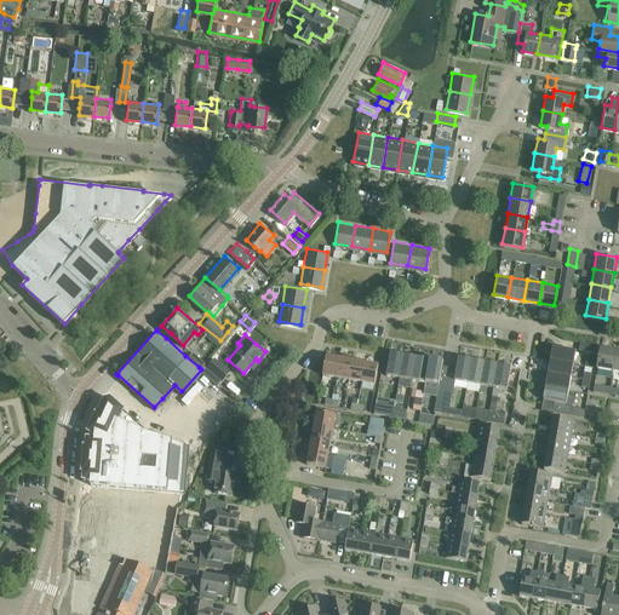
[(578,346),(594,349),(595,342),(579,339),(578,346)]
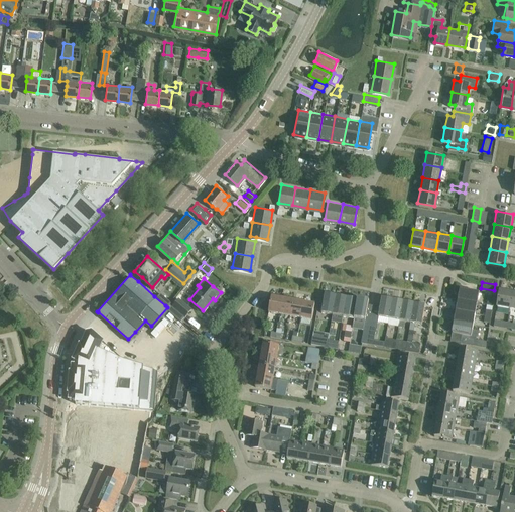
[(458,296),(476,300),(478,289),(457,285),(456,289),(458,289),(457,296),(458,296)]
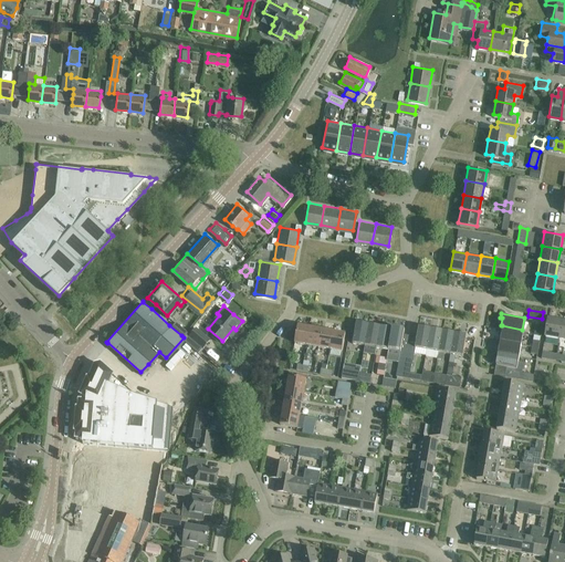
[(558,336),(562,318),(547,315),(544,334),(558,336)]
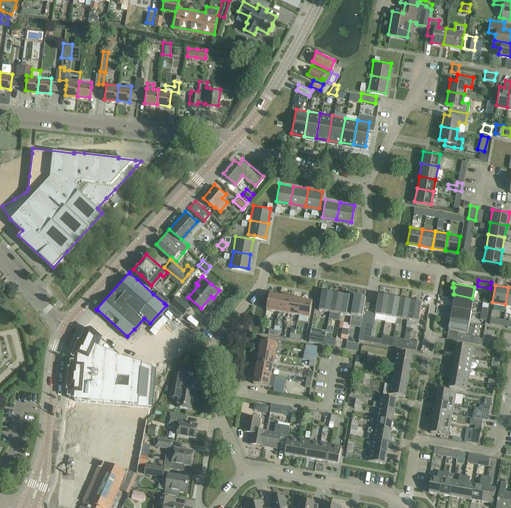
[(318,308),(329,310),(333,288),(329,287),(329,290),(321,288),(318,308)]
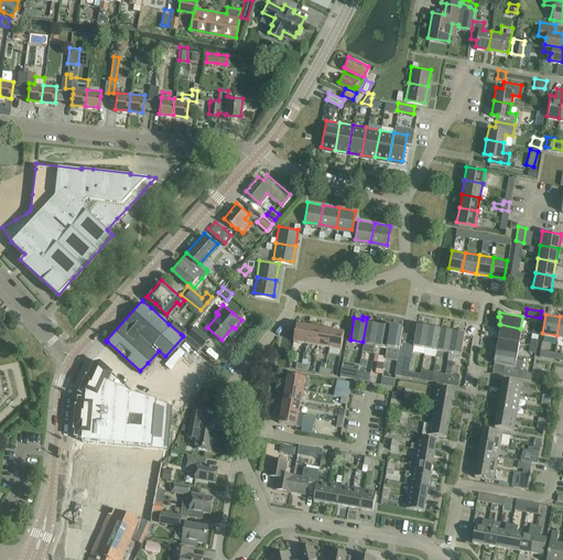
[(174,318),(169,324),(181,334),(184,330),(185,327),(174,318)]
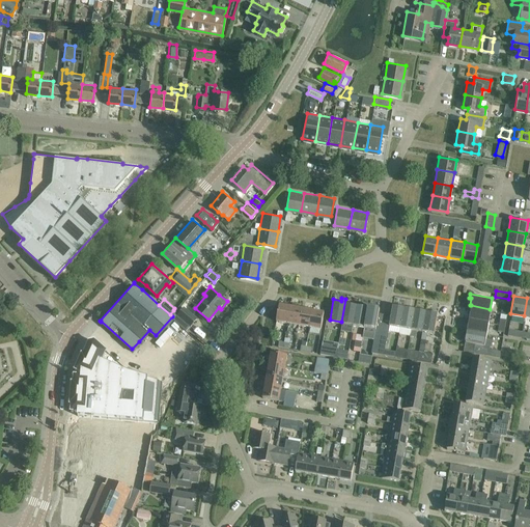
[(345,299),(341,322),(353,323),(356,301),(353,300),(352,302),(345,301),(345,299)]
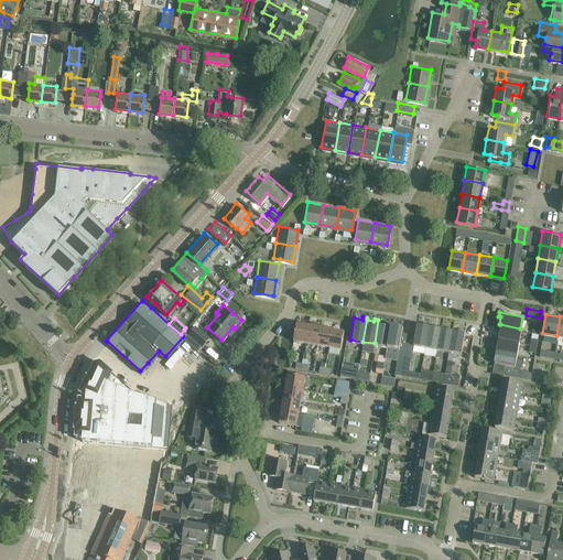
[(386,345),(390,322),(386,321),(386,323),(378,322),(379,320),(378,320),(375,343),(386,345)]
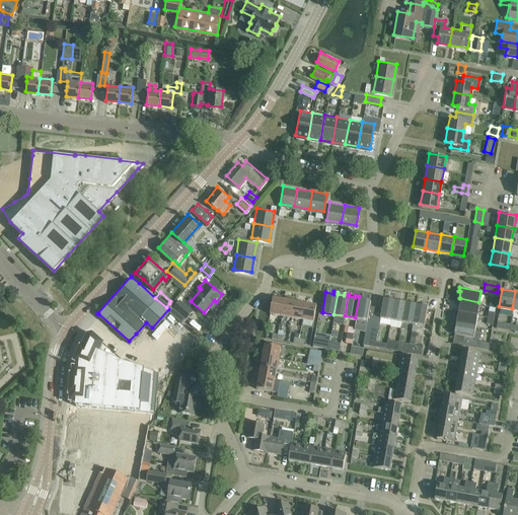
[(280,313),(283,297),(272,295),(269,311),(280,313)]
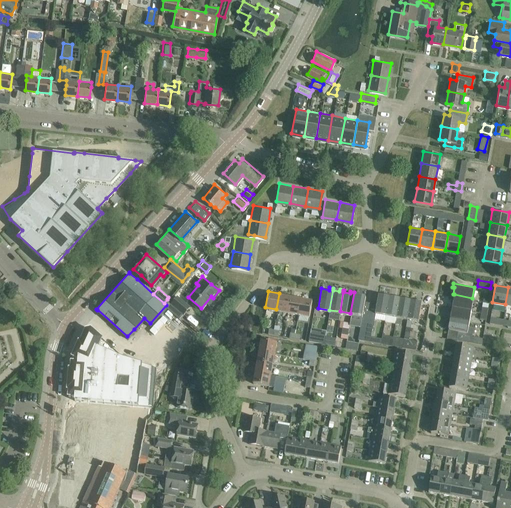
[(385,313),(389,292),(385,291),(385,293),(377,292),(376,302),(370,301),(363,338),(380,341),(381,336),(371,334),(372,326),(373,326),(375,311),(385,313)]
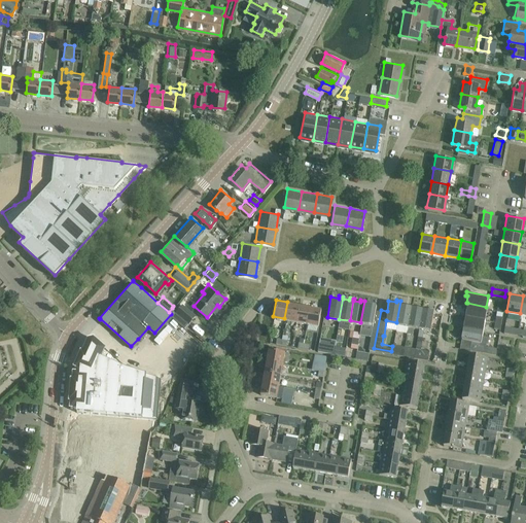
[(364,301),(360,322),(373,324),(370,337),(367,347),(374,348),(381,310),(375,309),(376,303),(372,302),(372,304),(364,303),(364,301)]
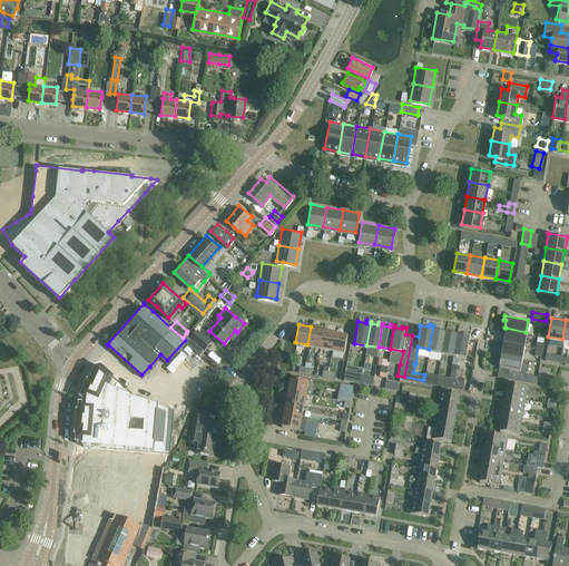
[(433,325),(429,349),(441,351),(445,328),(441,327),(441,329),(433,328),(433,325)]
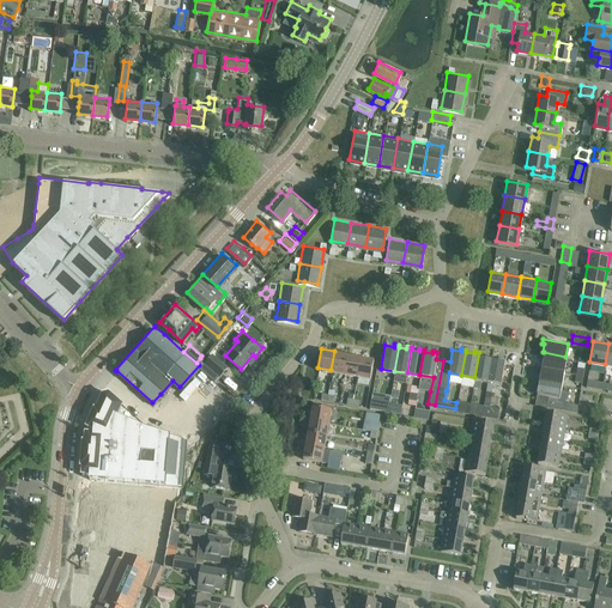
[(204,360),(203,360),(204,362),(218,374),(219,375),(228,364),(211,351),(204,360)]
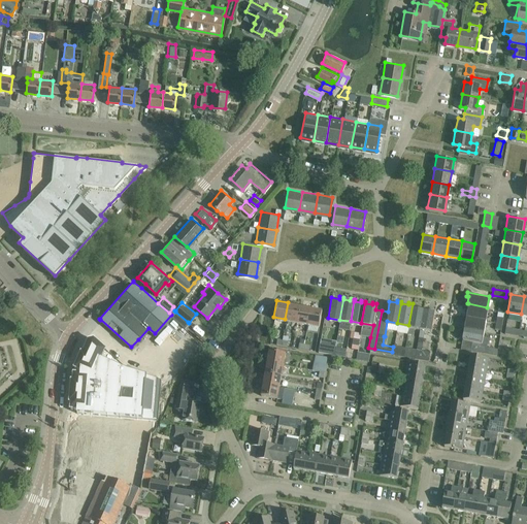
[(299,304),(288,302),(285,319),(296,321),(299,304)]
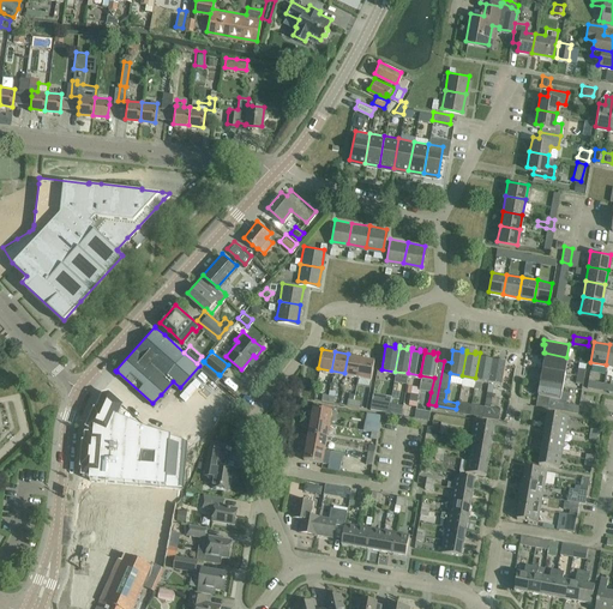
[(488,380),(492,354),(488,354),(487,356),(480,355),(480,353),(475,378),(474,385),(480,386),(481,379),(488,380)]
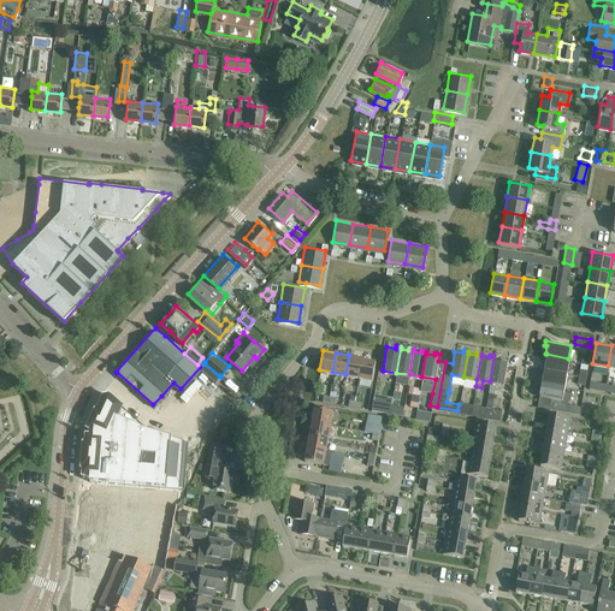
[(547,354),(545,354),(543,354),(542,359),(545,359),(543,367),(544,367),(566,371),(568,359),(547,354)]
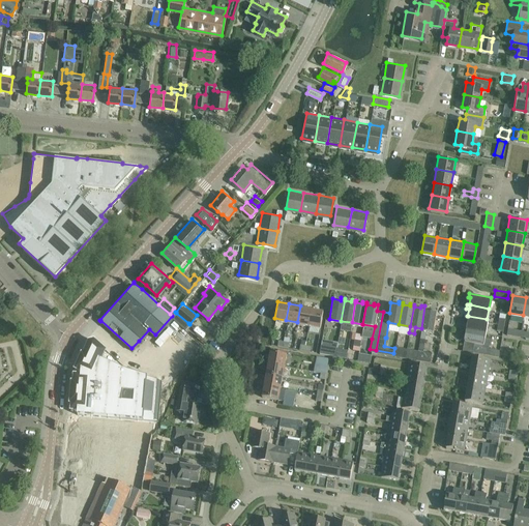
[(312,308),(300,305),(297,322),(309,323),(312,308)]
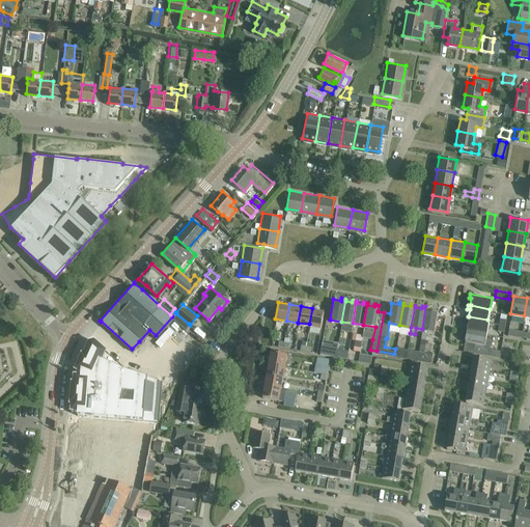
[(418,349),(417,358),(430,360),(431,351),(423,350),(425,337),(426,329),(434,331),(437,308),(433,308),(433,310),(425,309),(426,307),(425,306),(422,329),(418,349)]
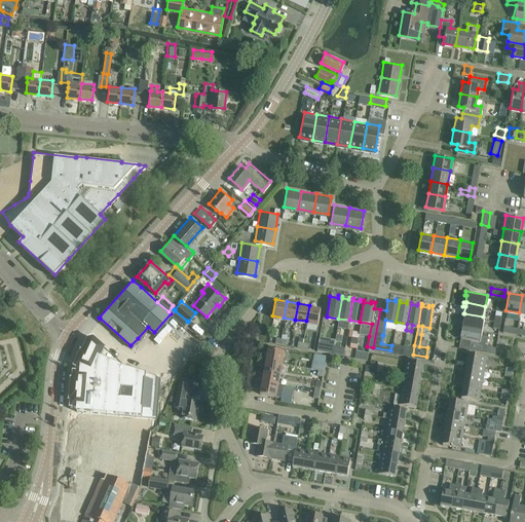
[(316,323),(320,307),(309,305),(306,321),(316,323)]
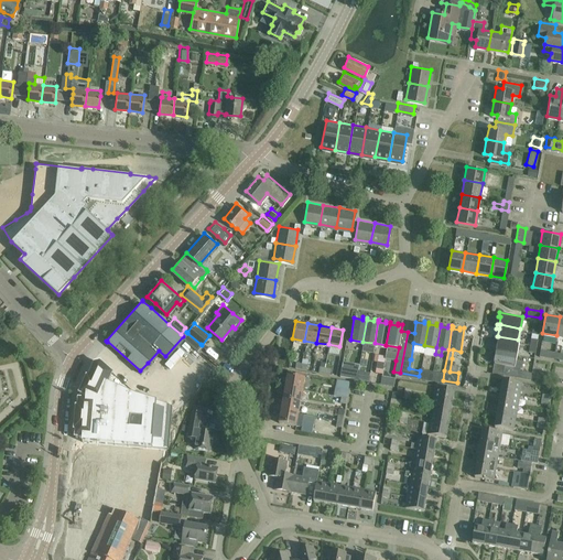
[(495,348),(516,352),(518,340),(498,336),(497,336),(495,335),(494,340),(497,341),(496,347),(495,348)]
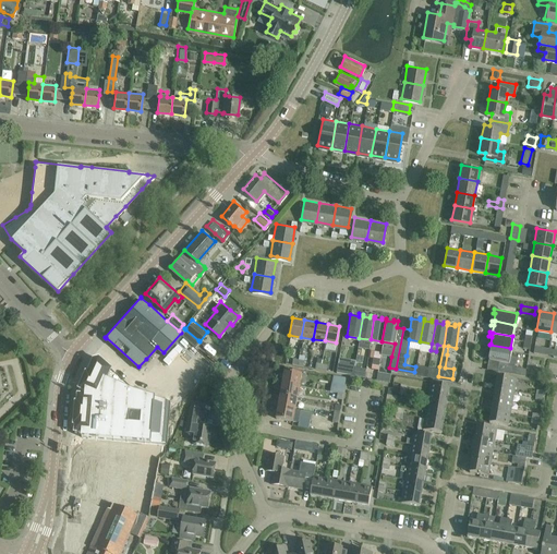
[(510,353),(510,348),(489,345),(491,344),(487,344),(487,348),(489,348),(487,357),(498,359),(497,368),(524,373),(525,366),(513,364),(516,354),(510,353)]
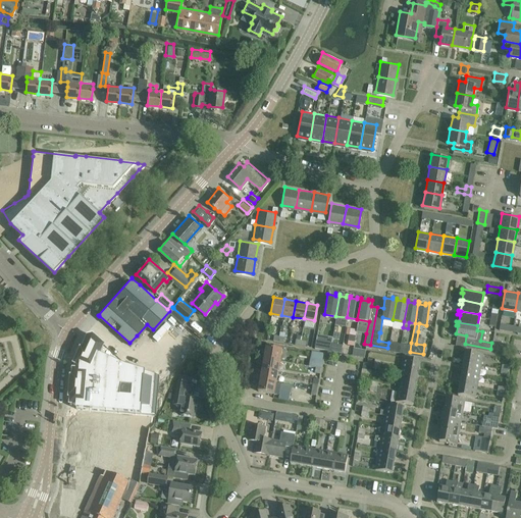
[(314,346),(329,349),(331,340),(315,338),(314,346)]
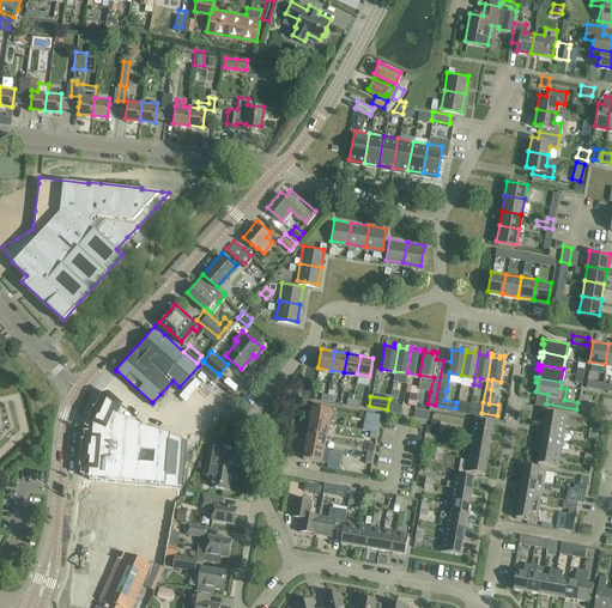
[(456,397),(456,402),(455,408),(468,411),(470,400),(456,397)]
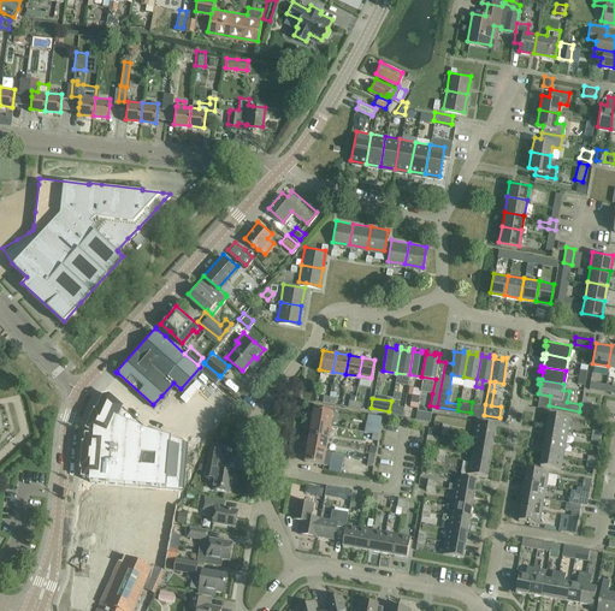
[(472,402),(471,413),(484,415),(485,404),(472,402)]
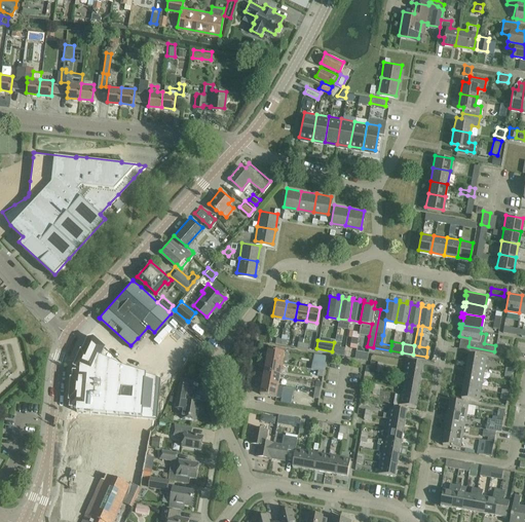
[(282,361),(284,349),(267,346),(265,358),(282,361)]
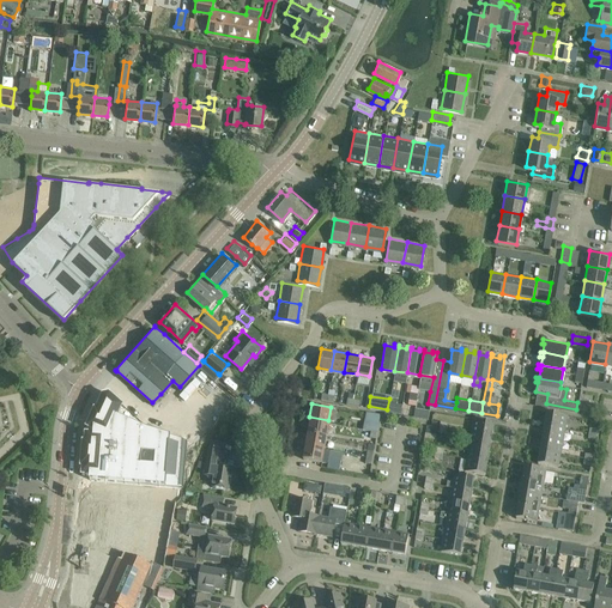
[(413,414),(426,417),(428,417),(429,407),(414,405),(413,414)]
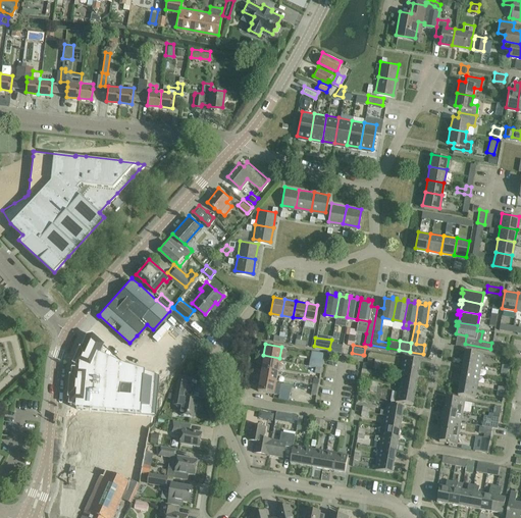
[(465,348),(463,359),(479,362),(481,351),(465,348)]
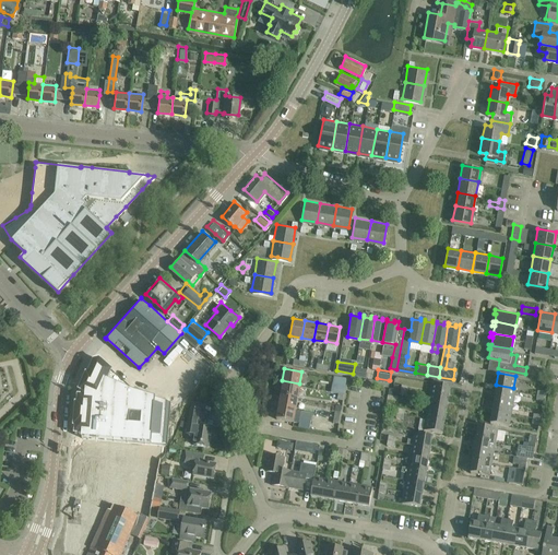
[(134,404),(143,410),(146,412),(162,388),(147,378),(146,379),(150,380),(145,387),(142,385),(142,386),(145,388),(134,404)]
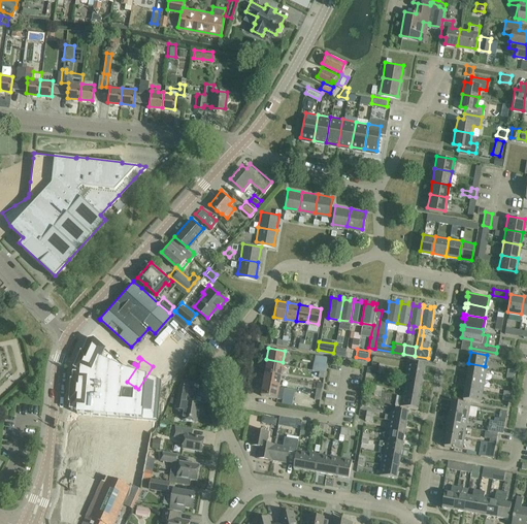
[(283,362),(266,359),(264,370),(281,373),(283,362)]
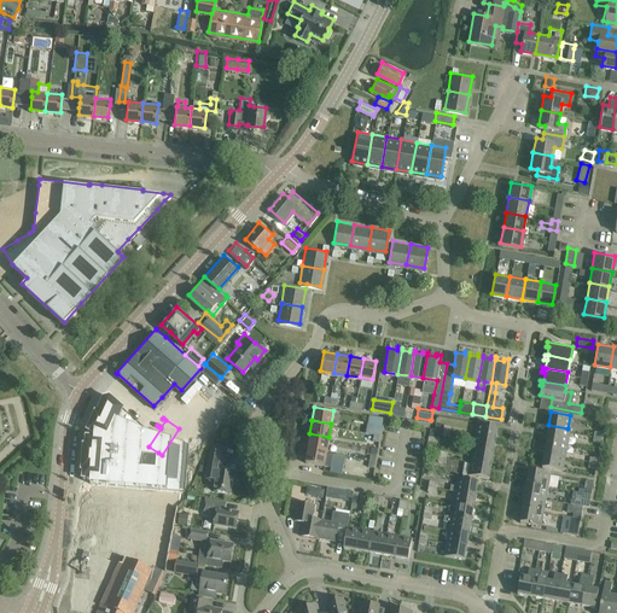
[(379,431),(380,425),(358,420),(355,427),(379,431)]
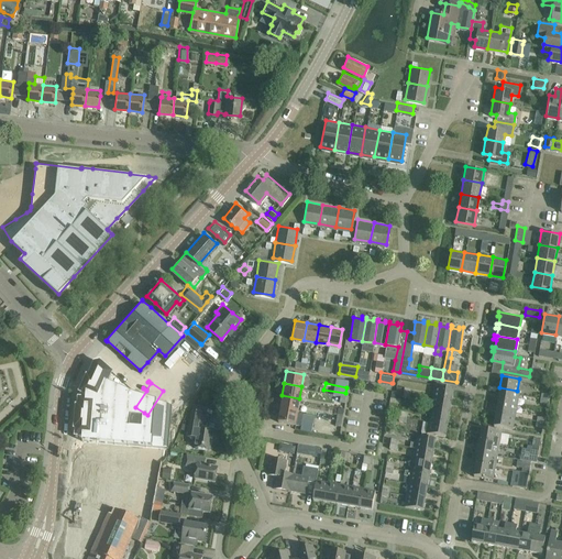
[(396,383),(395,388),(390,387),(388,399),(397,401),(398,396),(398,393),(401,394),(404,385),(396,383)]
